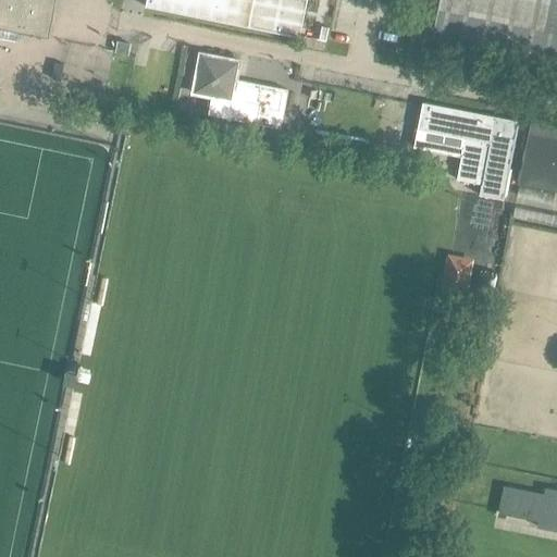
[(0,0),(0,28),(48,38),(56,0),(0,0)]
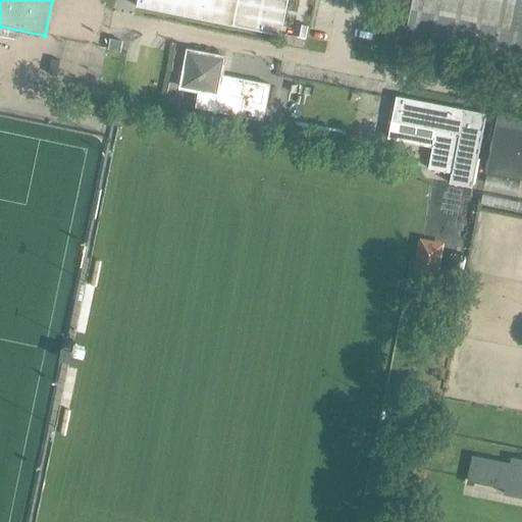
[(136,0),(136,6),(281,36),(288,0),(136,0)]
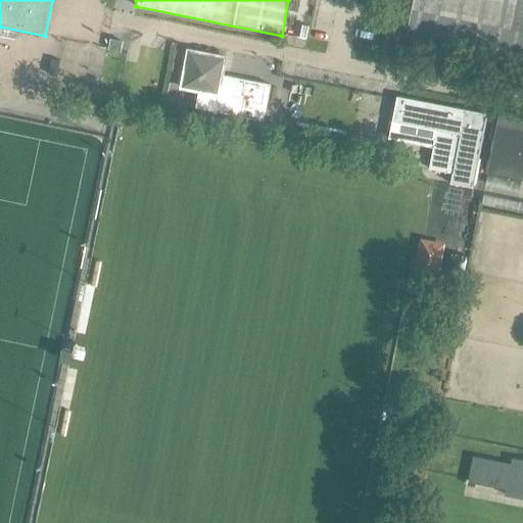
[(522,0),(412,0),(405,37),(522,60),(522,0)]
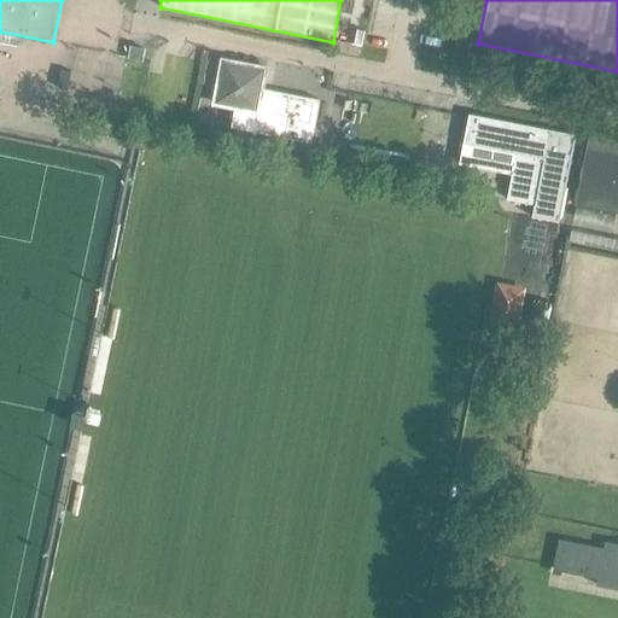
[(361,56),(363,46),(366,31),(359,30),(355,45),(338,41),(338,42),(337,52),(361,56)]
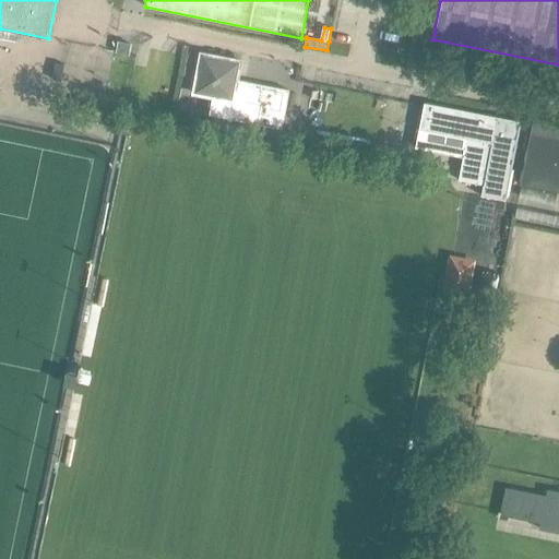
[(131,45),(119,42),(117,52),(129,56),(131,45)]
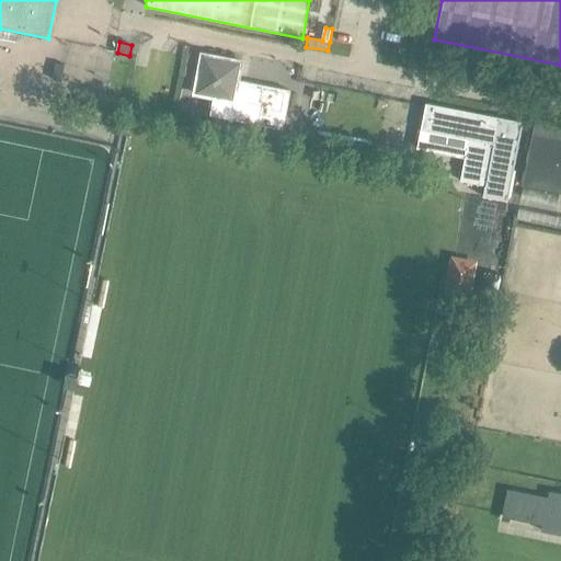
[(202,55),(194,93),(214,98),(210,114),(282,128),(288,91),(237,81),(240,63),(202,55)]
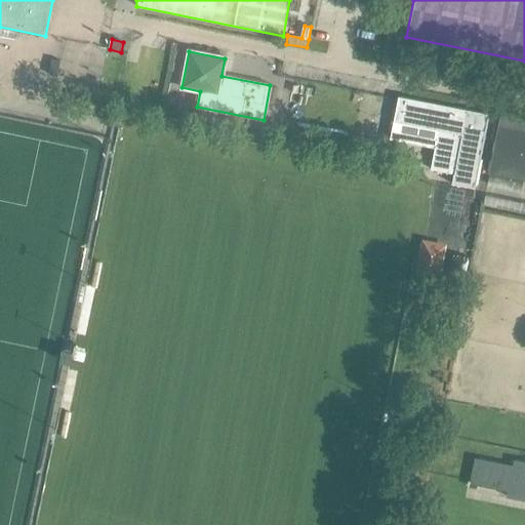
[(397,99),(390,138),(435,148),(431,169),(453,173),(451,184),(475,188),(489,114),(468,110),(458,108),(399,96),(398,96),(397,99)]
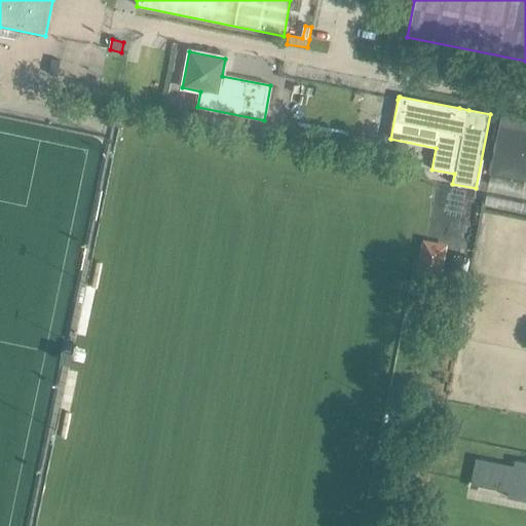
[(525,119),(501,114),(490,174),(525,180),(525,119)]
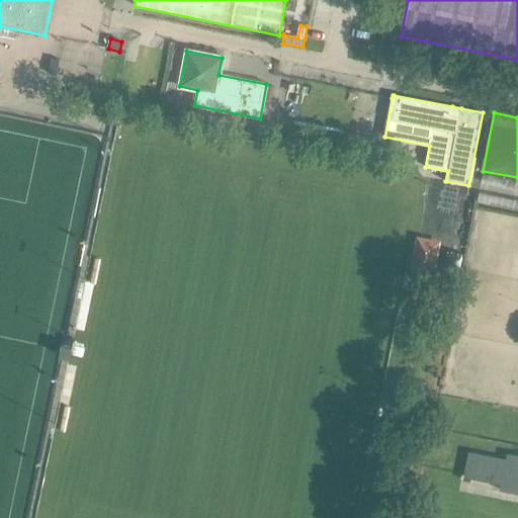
[(461,257),(447,254),(444,269),(459,272),(461,257)]
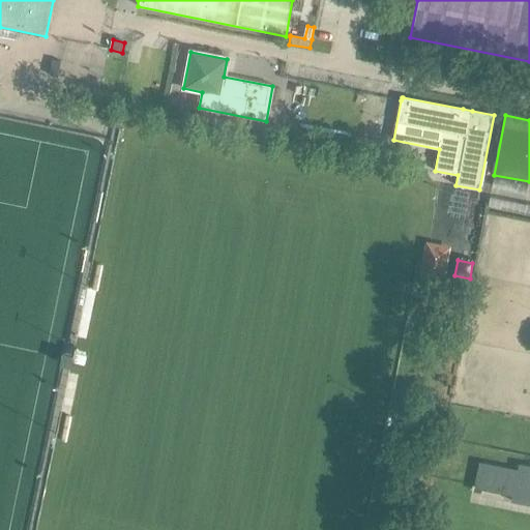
[(529,505),(529,465),(519,464),(518,470),(479,462),(473,492),(481,494),(481,490),(512,496),(511,502),(529,505)]
